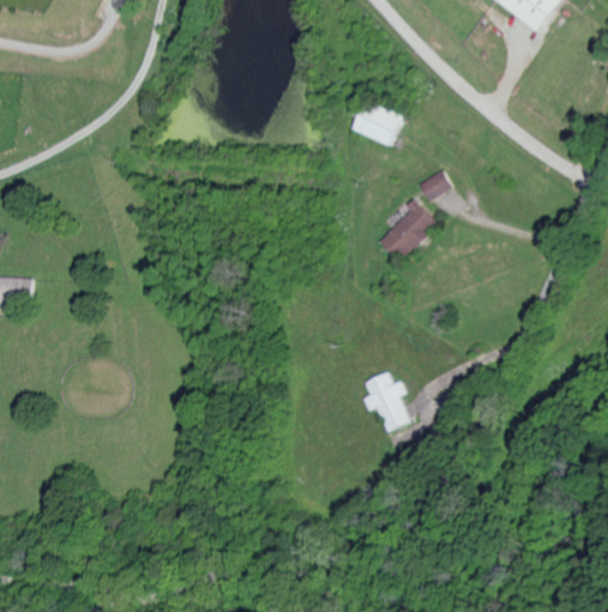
[(497,0),(539,31),(561,0),(497,0)]
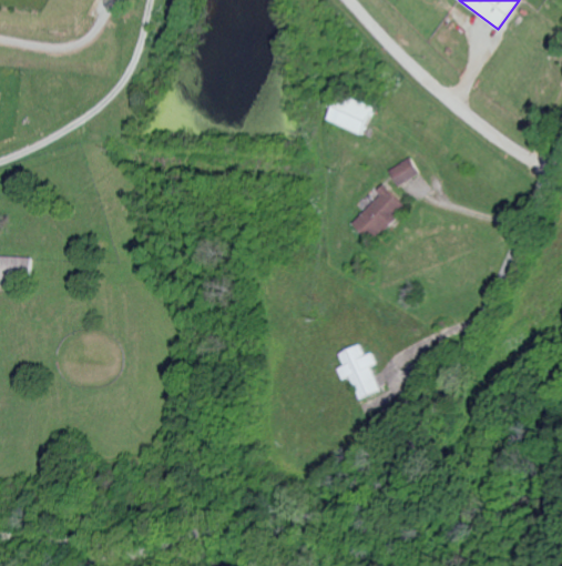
[(325,118),(359,134),(371,108),(338,92),(325,118)]
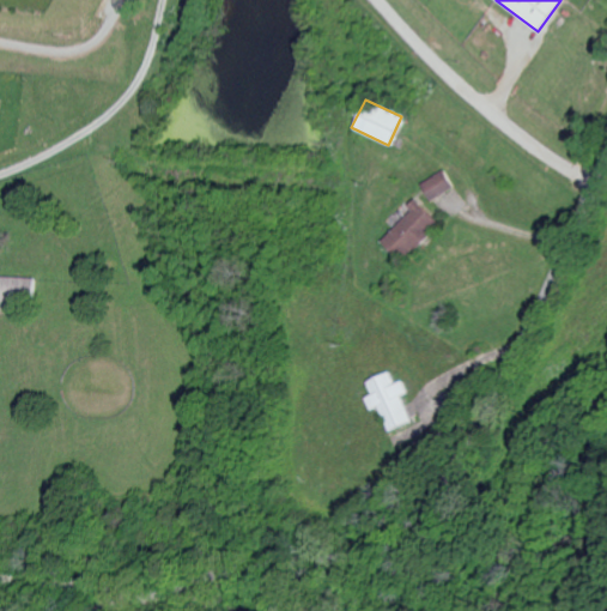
[(449,188),(439,170),(417,181),(425,200),(449,188)]
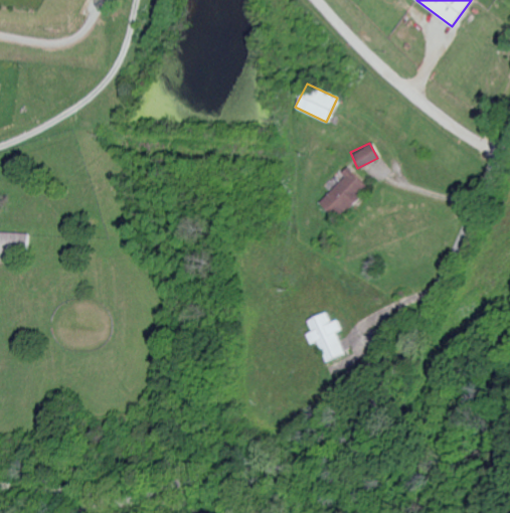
[(318,201),(337,219),(367,187),(348,169),(318,201)]
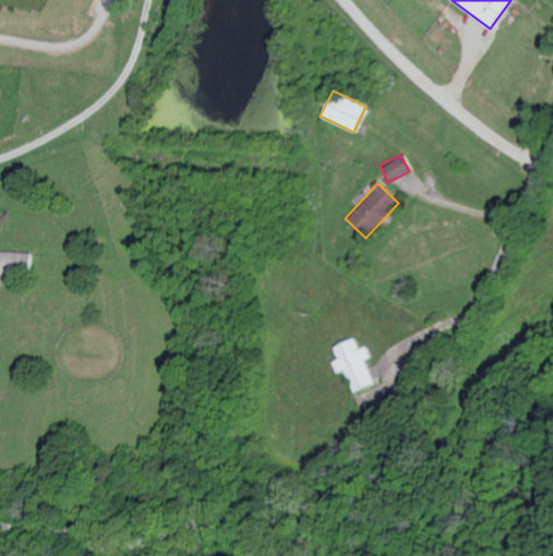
[(372,384),(362,360),(368,358),(362,346),(356,349),(351,338),(331,347),(336,359),(329,362),(335,373),(343,370),(352,393),(372,384)]
